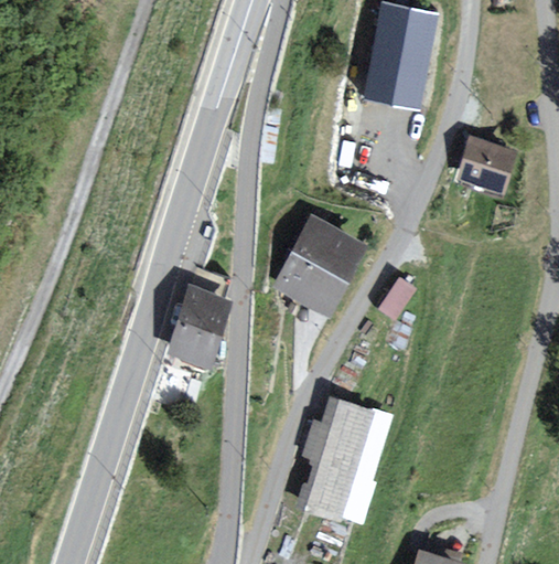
[(431,16),(379,4),(361,94),(412,105),(431,16)]
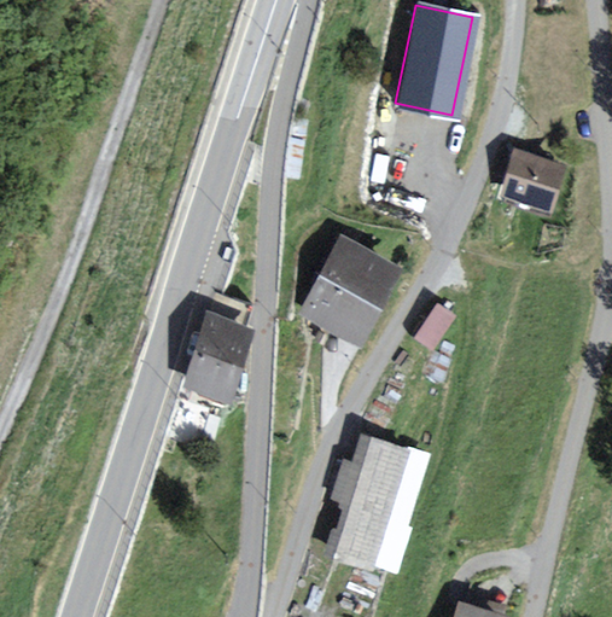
[(570,163),(514,147),(501,197),(555,213),(570,163)]
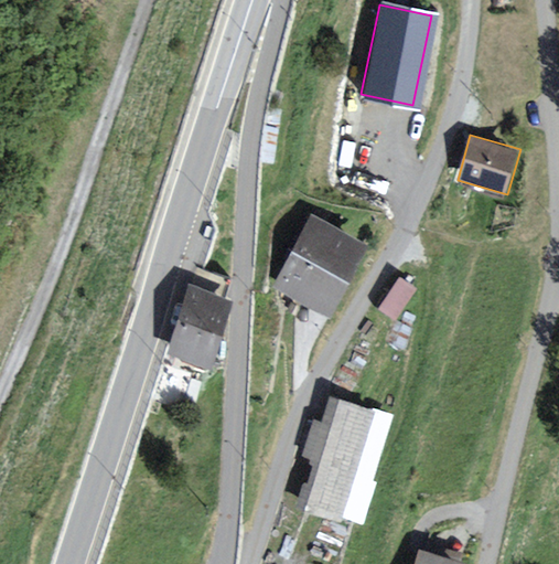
[(371,243),(311,212),(273,284),(333,314),(371,243)]
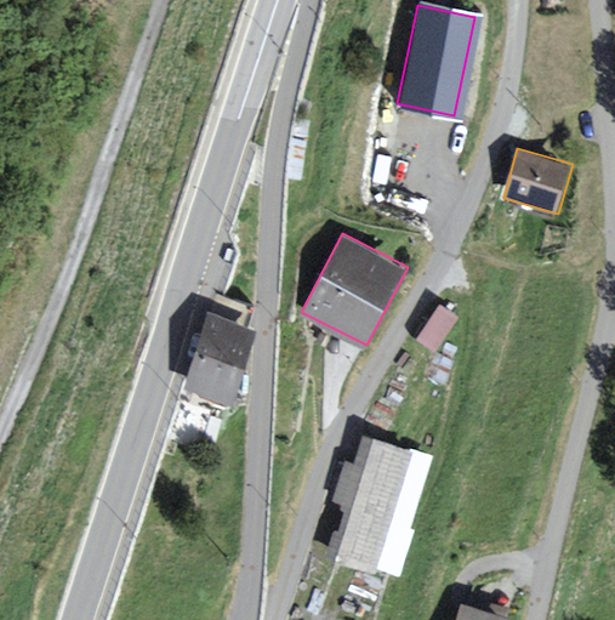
[(459,317),(438,303),(415,340),(436,353),(459,317)]
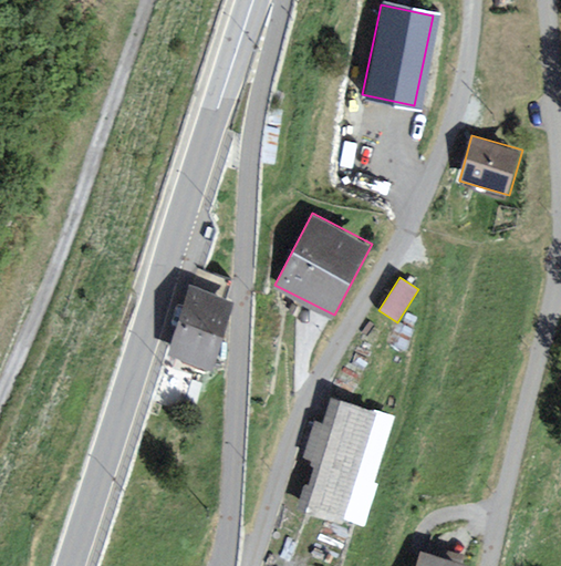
[(225,304),(187,290),(167,350),(205,362),(225,304)]
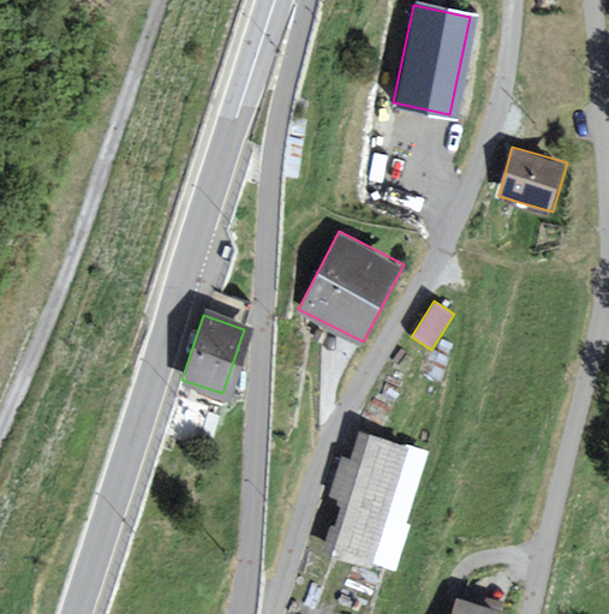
[(419,452),(364,434),(328,547),(384,564),(419,452)]
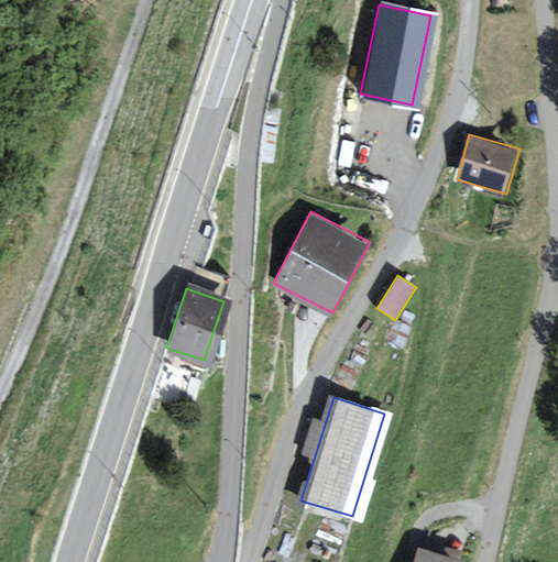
[(471,561),(472,560),(419,544),(414,561),(471,561)]
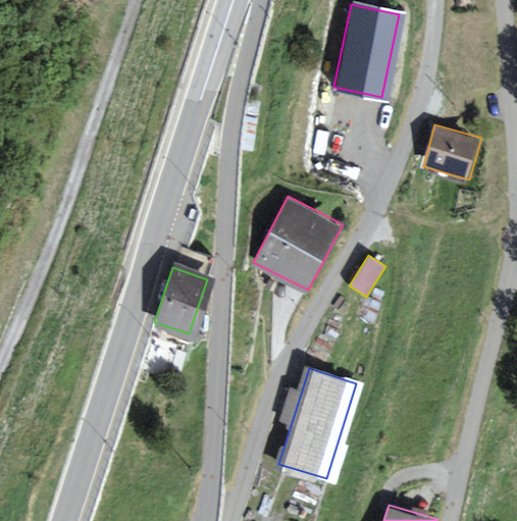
All buildings are outlined.
